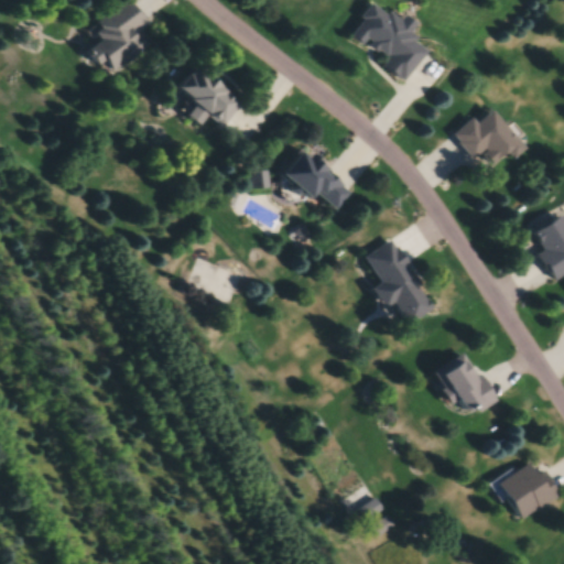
[(86,30),(111,73),(149,50),(137,31),(148,23),(133,0),(86,30)]
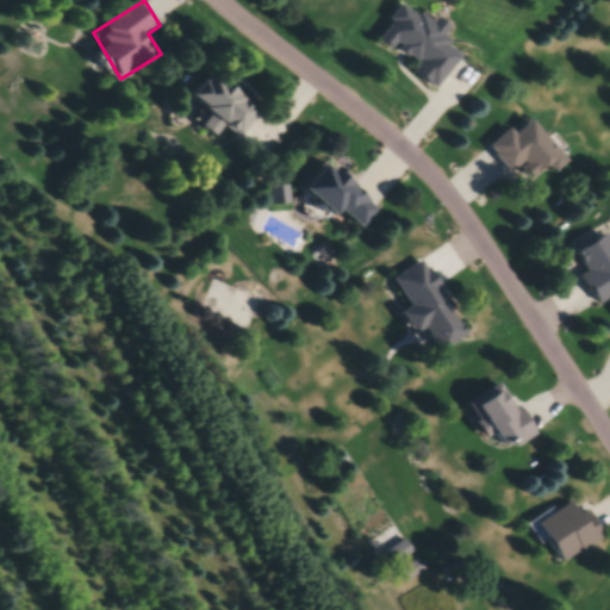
[(440,87),(465,54),(444,38),(449,32),(408,1),(378,41),(440,87)]
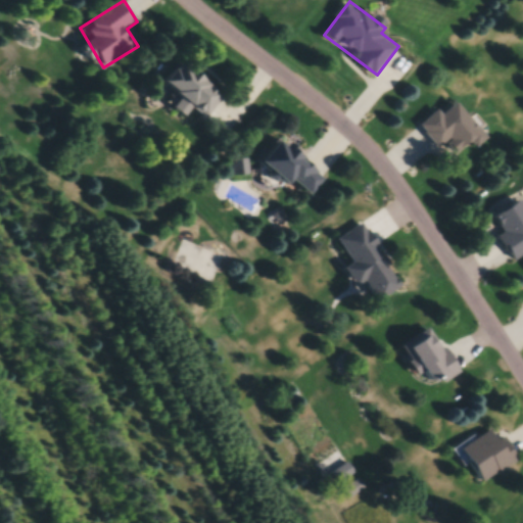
[(206,119),(225,98),(185,61),(165,82),(206,119)]
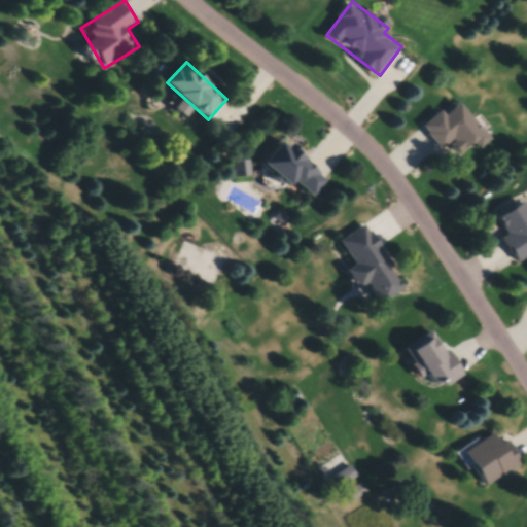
[(444,112),(424,125),(442,151),(453,143),(462,157),(489,140),(464,102),(446,115),(444,112)]
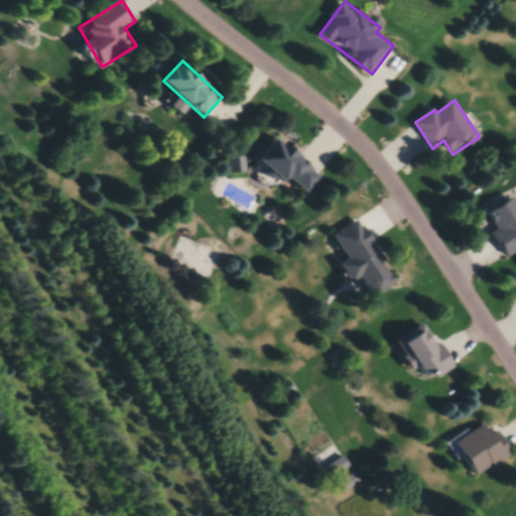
[(286,183),(290,178),(307,194),(323,177),(278,138),(259,160),(286,183)]
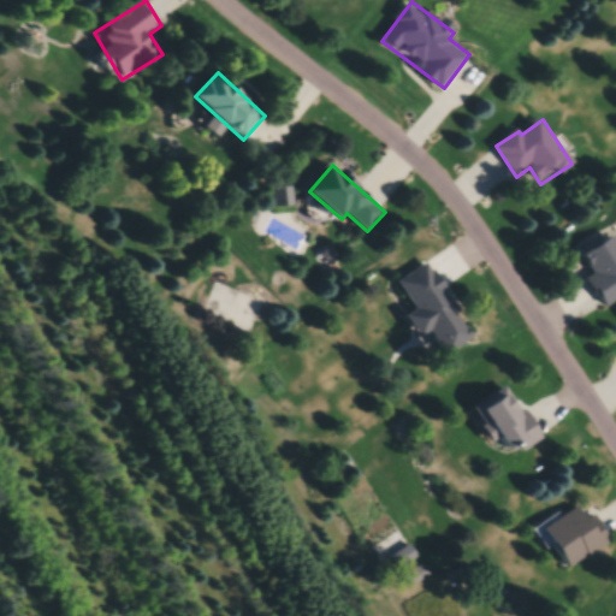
[(615,237),(582,256),(594,276),(588,278),(605,307),(615,301),(615,237)]
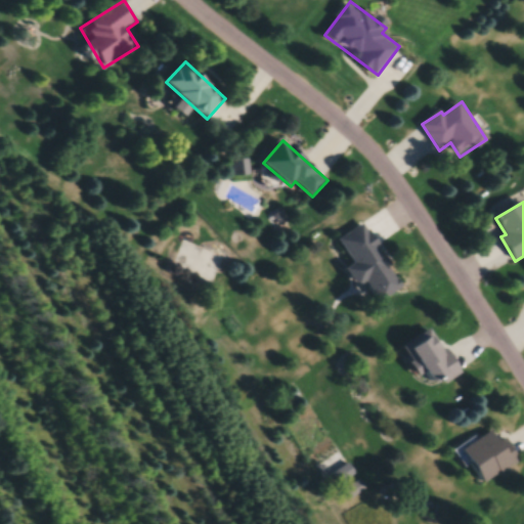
[(340,239),(379,303),(404,288),(365,223),(340,239)]
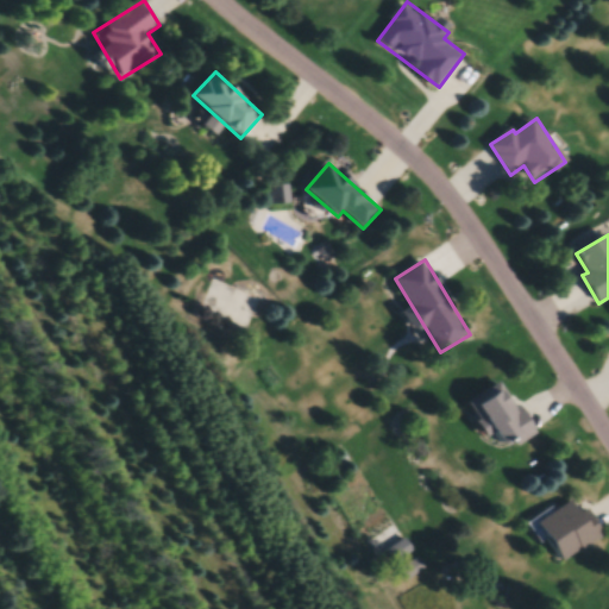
[(259,300),(213,280),(200,311),(246,331),(259,300)]
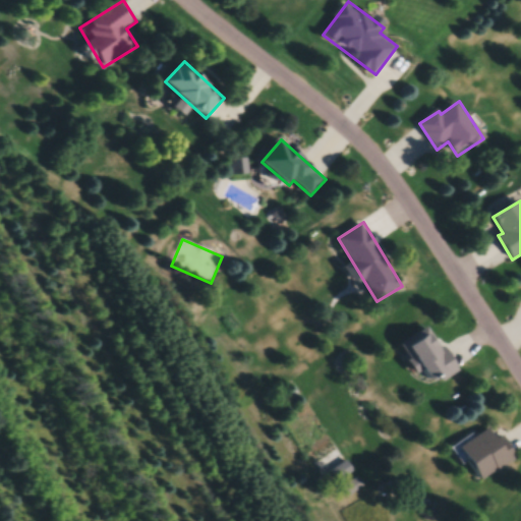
[(407,342),(435,386),(458,370),(430,327),(407,342)]
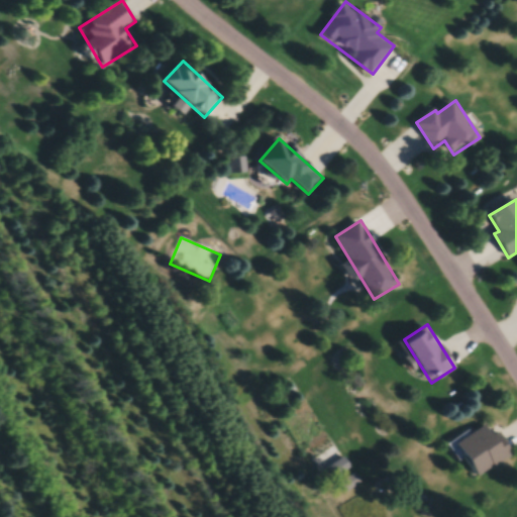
[(513,459),(495,423),(458,440),(476,476),(513,459)]
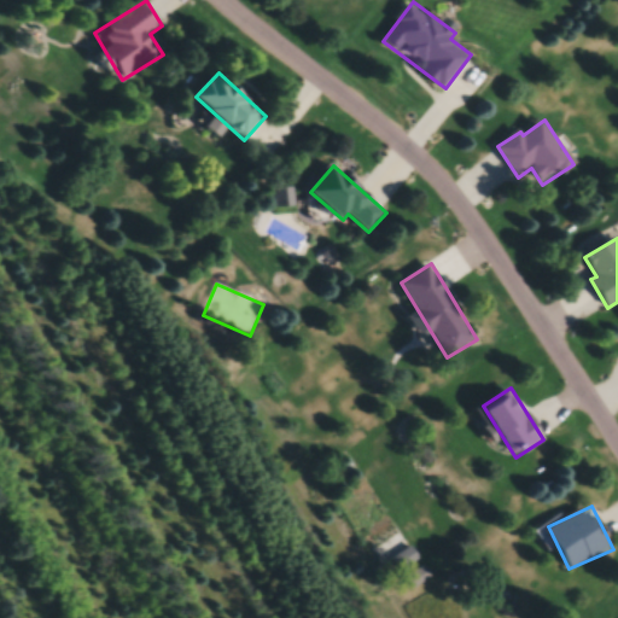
[(420,560),(412,547),(394,560),(402,572),(420,560)]
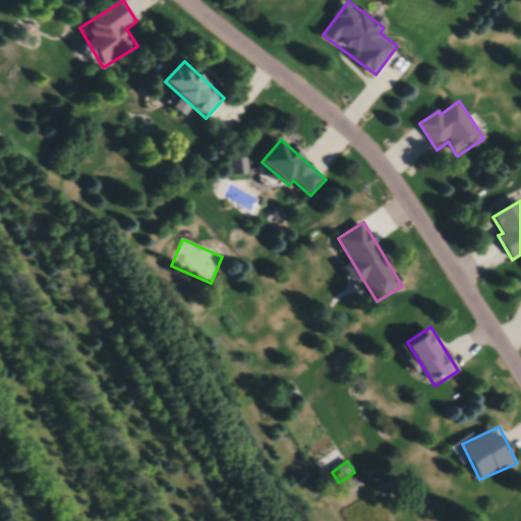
[(344,485),(347,493),(361,485),(358,479),(344,485)]
